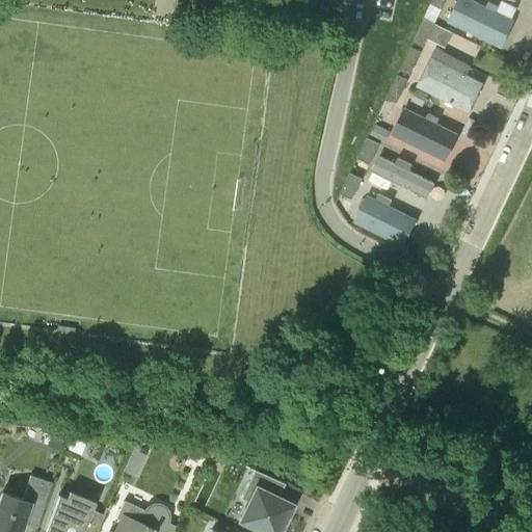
[(445,0),(432,0),(431,3),(441,8),(445,0)]
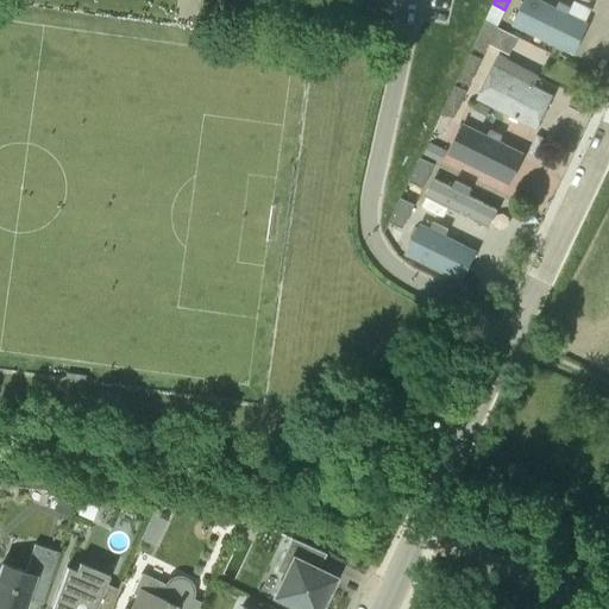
[(509,26),(573,55),(583,35),(519,5),(509,26)]
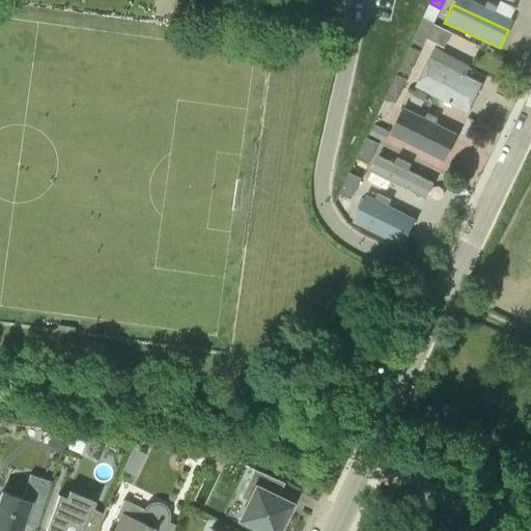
[(423,17),(416,34),(412,40),(422,46),(434,22),(423,17)]
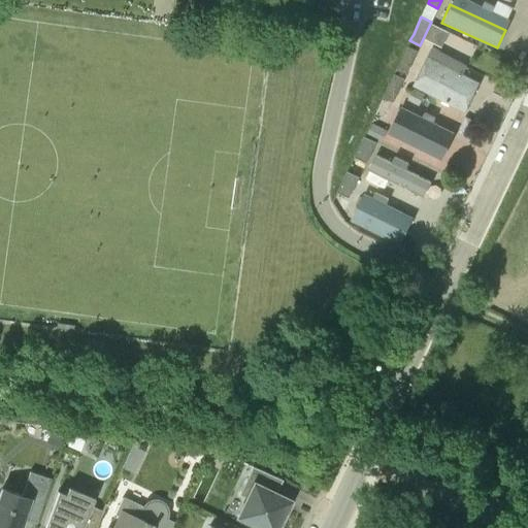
[(407,45),(396,68),(406,73),(418,50),(407,45)]
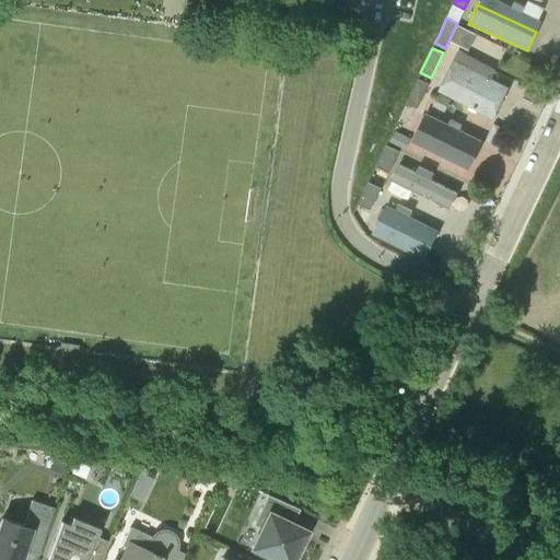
[(441,90),(496,117),(512,85),(496,77),(498,71),(461,51),(441,90)]
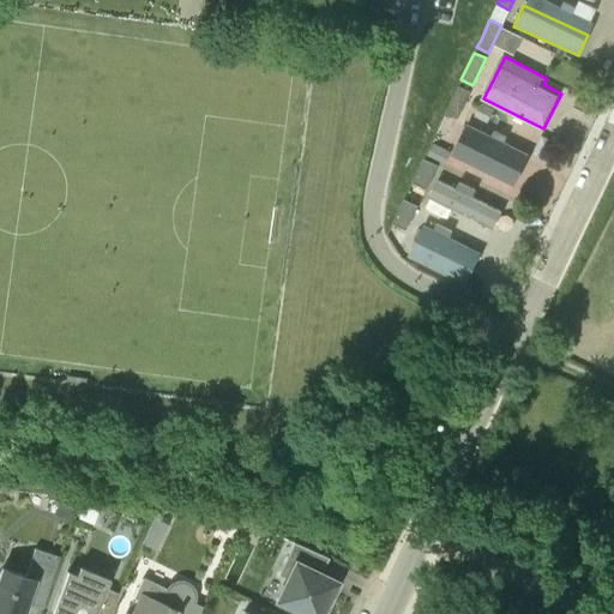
[(458,85),(445,112),(457,118),(465,101),(470,90),(458,85)]
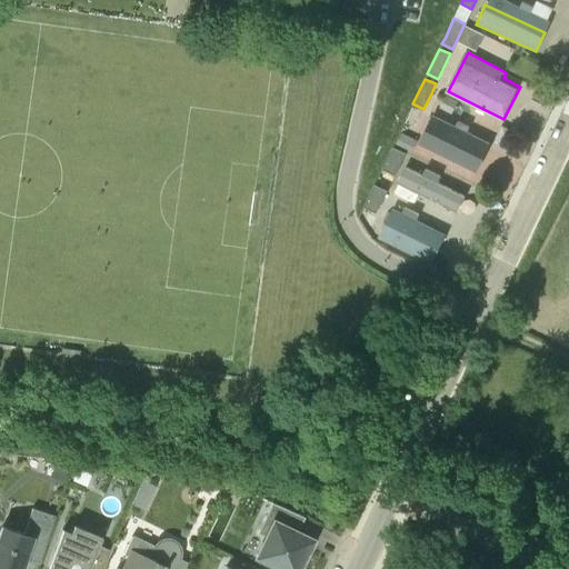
[(449,116),(455,106),(442,100),(438,109),(449,116)]
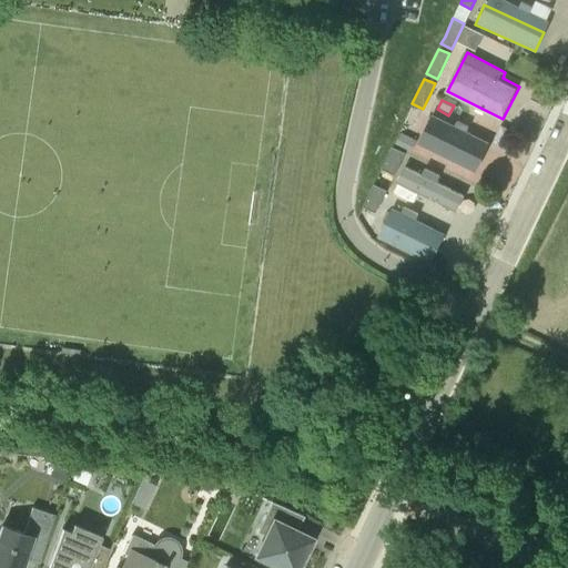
[(483,169),(494,143),(439,118),(427,142),(483,169)]
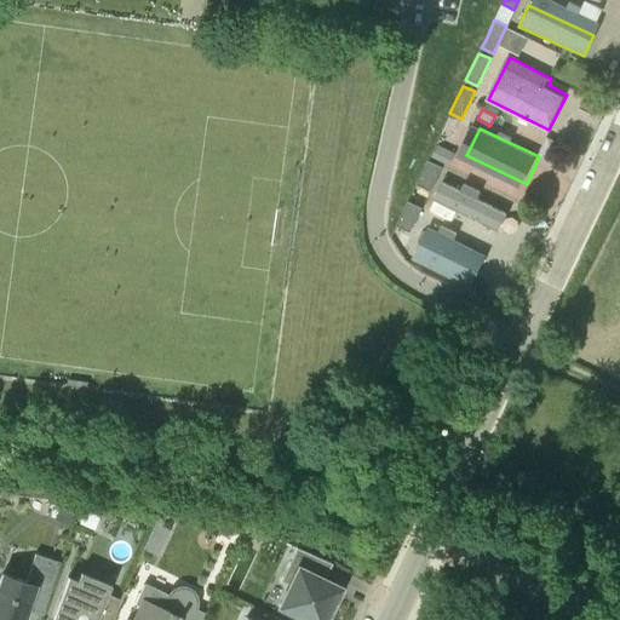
[(430,159),(447,167),(453,155),(436,147),(430,159)]
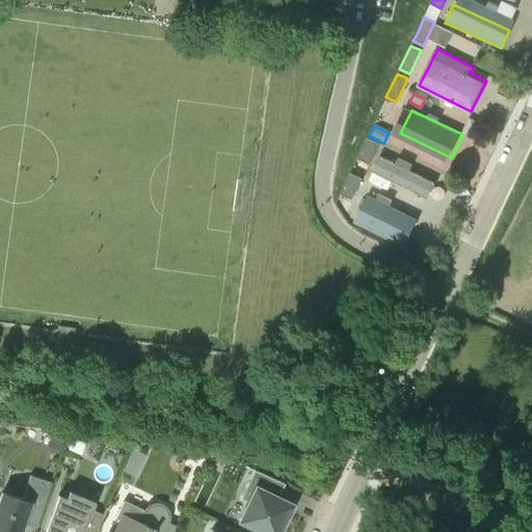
[(368,137),(357,158),(370,164),(380,143),(368,137)]
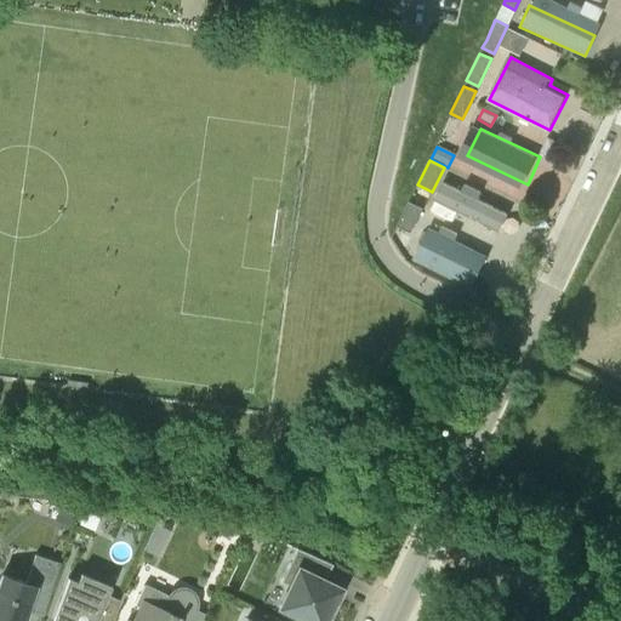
[(468,172),(511,194),(517,181),(474,160),(468,172)]
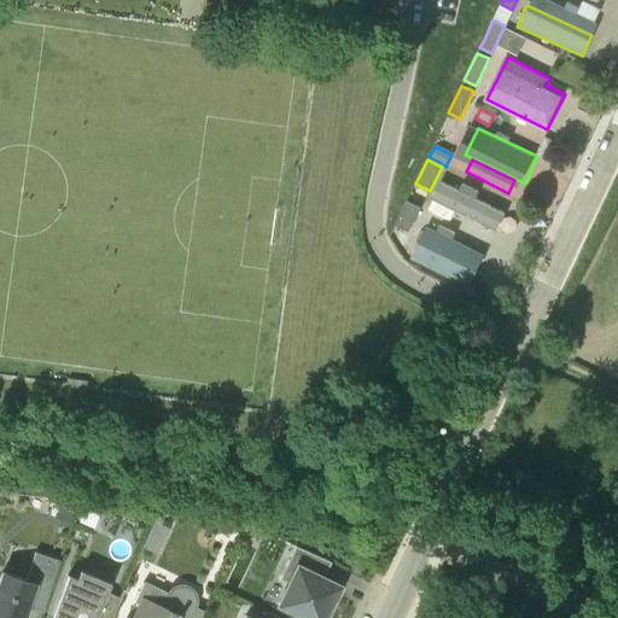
[(508,204),(447,179),(437,204),(499,229),(508,204)]
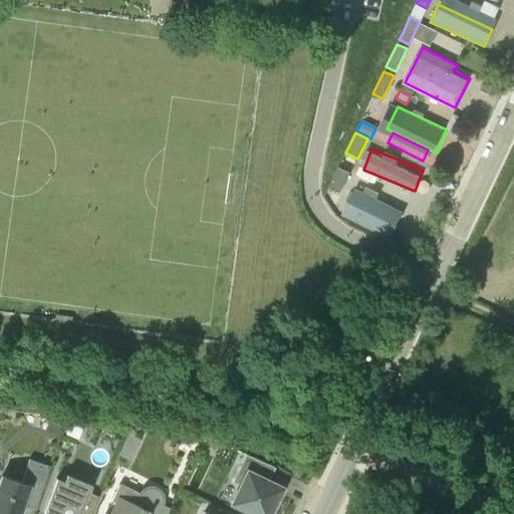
[(338,167),(328,187),(340,192),(349,172),(338,167)]
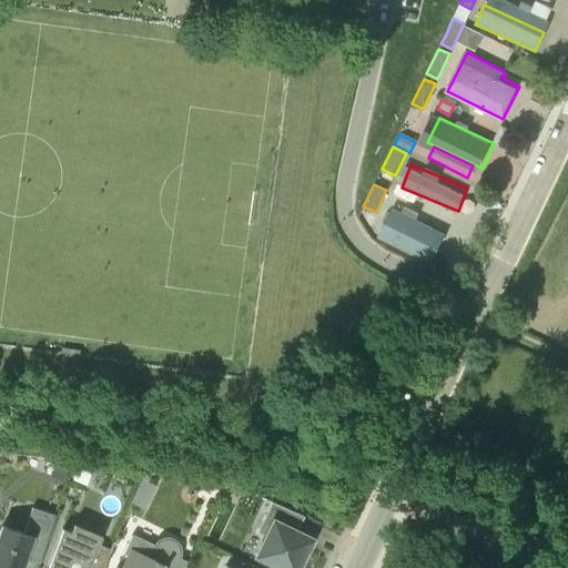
[(452,233),(393,205),(381,234),(438,261),(452,233)]
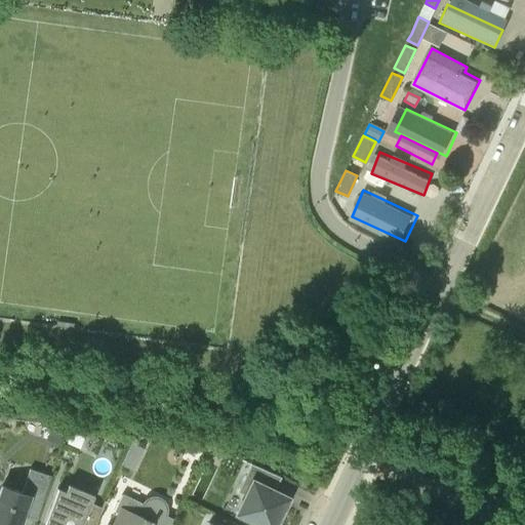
[(57,444),(62,433),(49,428),(45,440),(57,444)]
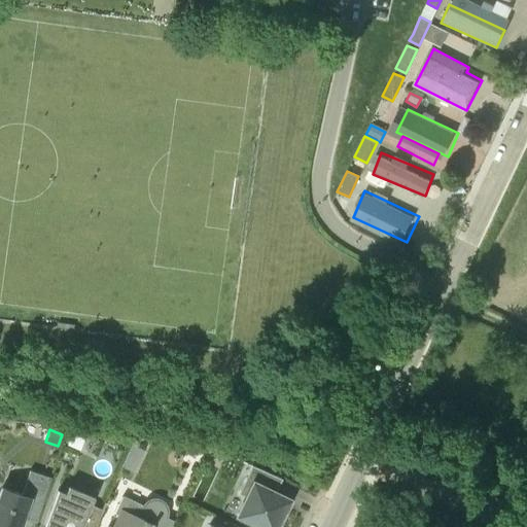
[(79,450),(83,437),(72,433),(67,446),(79,450)]
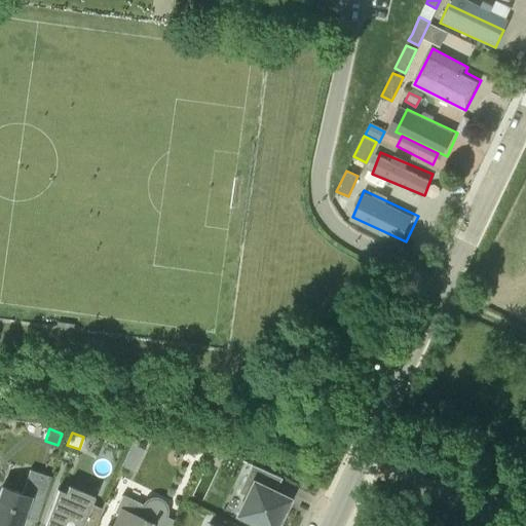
[(137,462),(124,456),(120,465),(133,472),(137,462)]
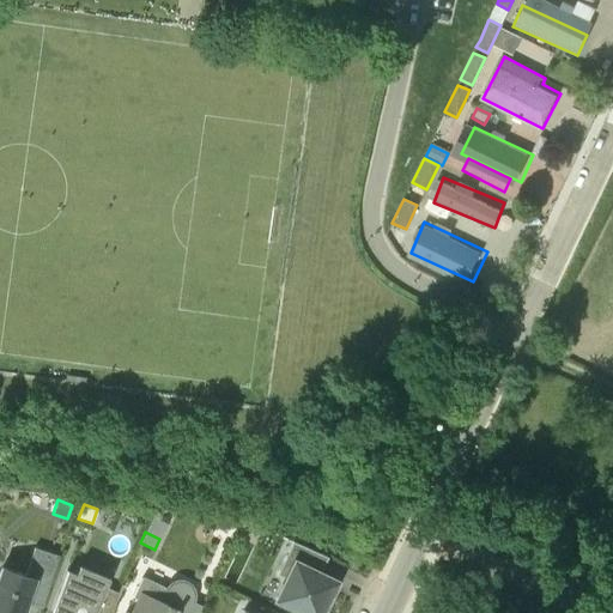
[(321,572),(328,557),(292,541),(277,574),(285,577),(275,600),(303,612),(321,612),(332,593),(329,592),(335,580),(321,572)]
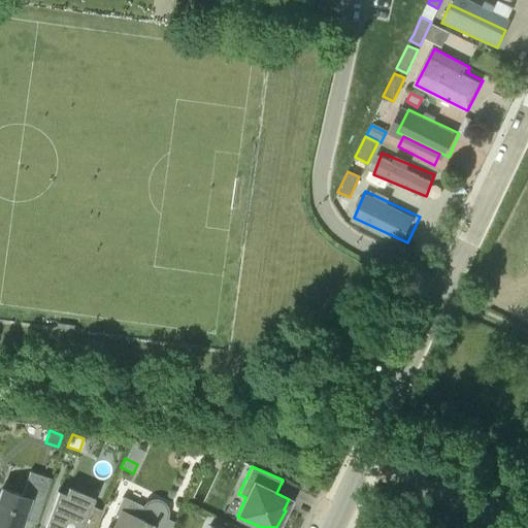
[(36,522),(51,479),(29,471),(22,495),(1,489),(0,492),(0,527),(7,527),(8,527),(10,527),(19,527),(23,518),(36,522)]
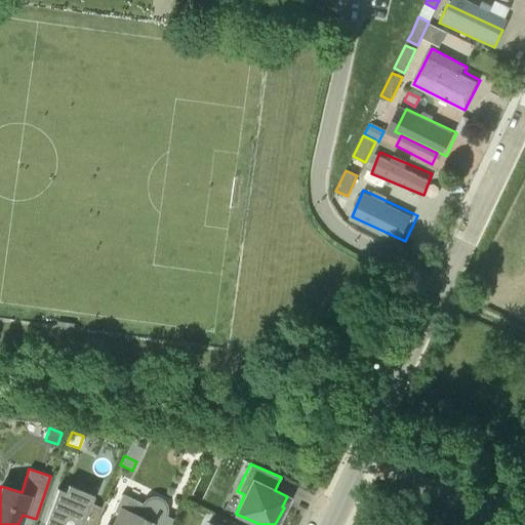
[(66,491),(57,488),(43,524),(93,524),(105,500),(104,499),(101,507),(91,502),(94,495),(69,484),(66,491)]
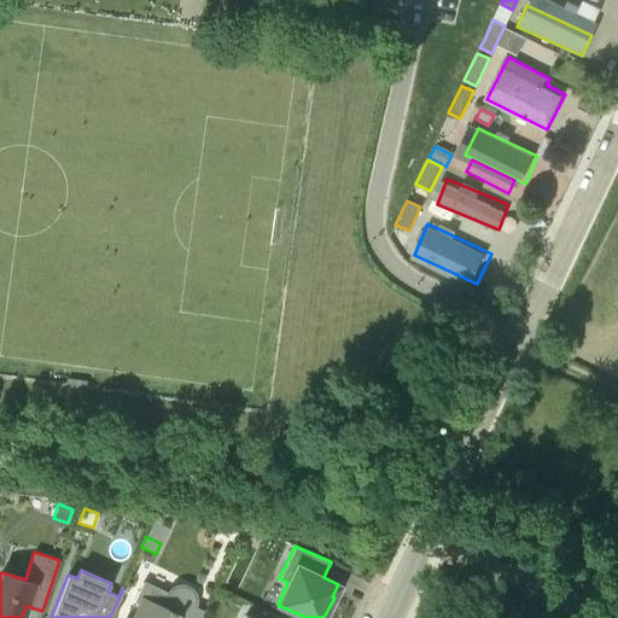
[(150,590),(143,587),(145,582),(144,582),(134,601),(139,604),(132,617),(129,617),(127,617),(126,617),(199,617),(203,611),(193,606),(194,605),(194,602),(196,600),(194,598),(194,595),(193,593),(192,590),(190,589),(188,588),(186,587),(184,586),(181,586),(179,586),(176,587),(174,588),(170,590),(168,594),(152,586),(150,590)]
